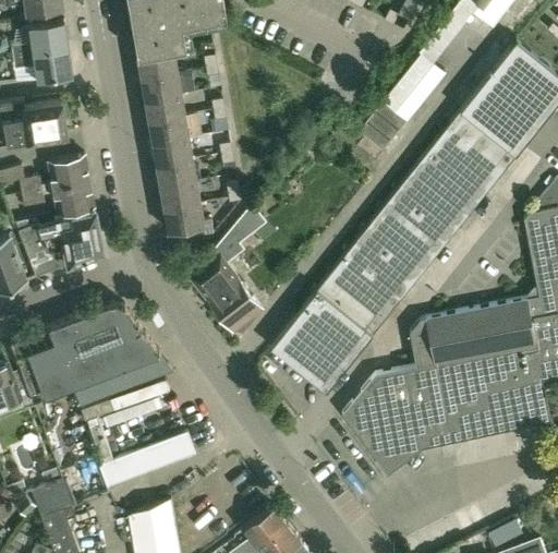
[(4,9),(25,5),(27,15),(62,10),(60,0),(0,0),(0,5),(3,5),(4,9)]
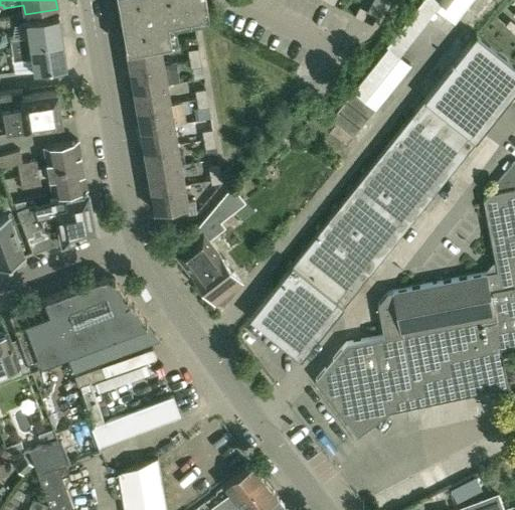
[(117,0),(127,53),(160,47),(172,45),(168,25),(196,20),(198,27),(210,24),(205,0),(117,0)]
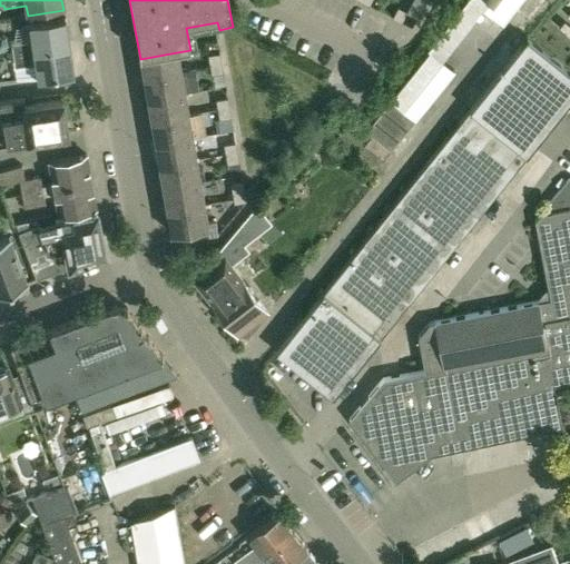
[(362,0),(361,5),(369,9),(373,0),(362,0)]
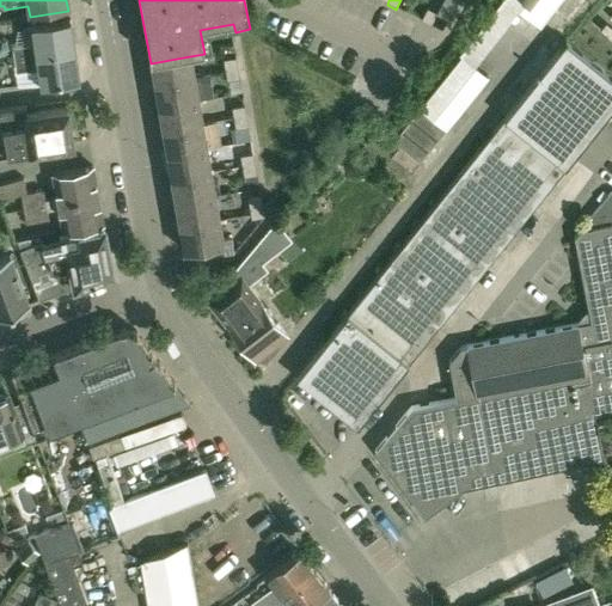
[(447,23),(459,0),(458,0),(444,0),(435,16),(447,23)]
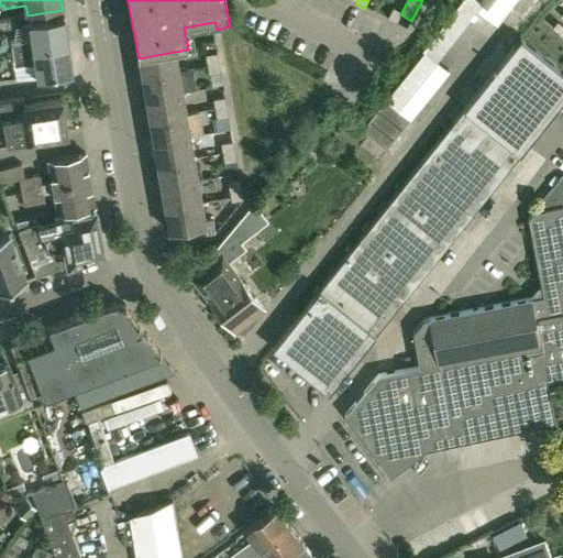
[(462,0),(463,0),(476,11),(497,28),(518,0),(462,0)]
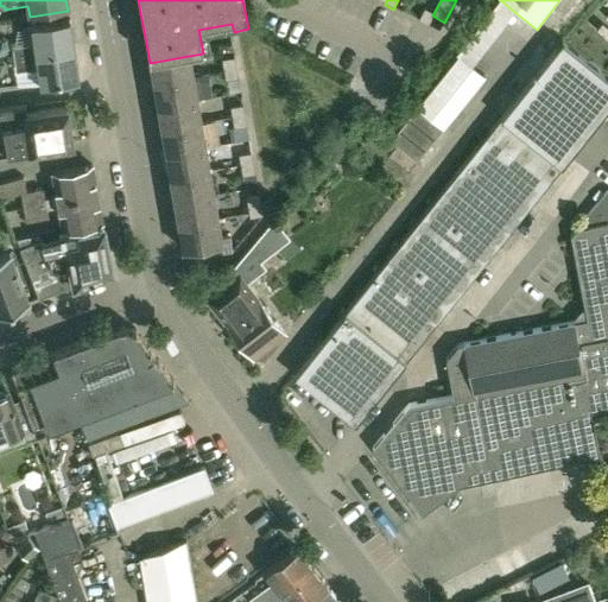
[(424,12),(418,23),(428,29),(434,17),(424,12)]
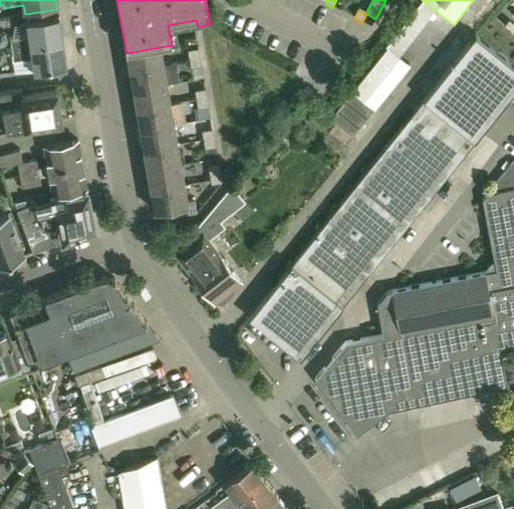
[(11,53),(63,46),(59,20),(27,25),(29,38),(9,41),(11,53)]
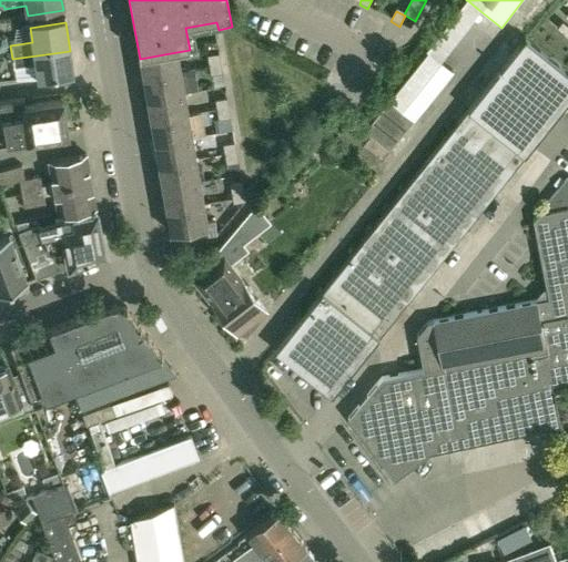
[(332,400),(345,382),(567,103),(567,80),(523,44),(275,354),(332,400)]
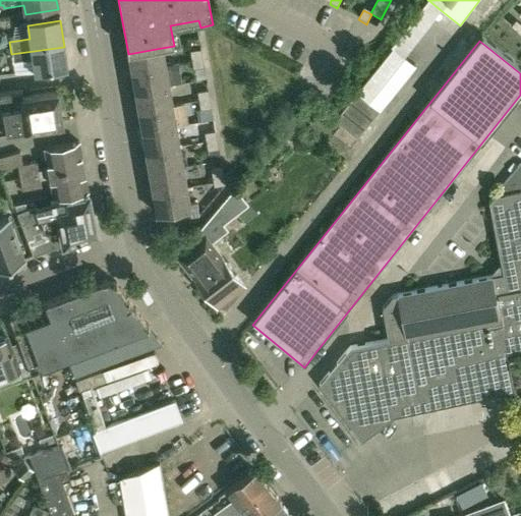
[(36,76),(48,74),(68,71),(64,47),(11,54),(13,65),(34,62),(36,76)]
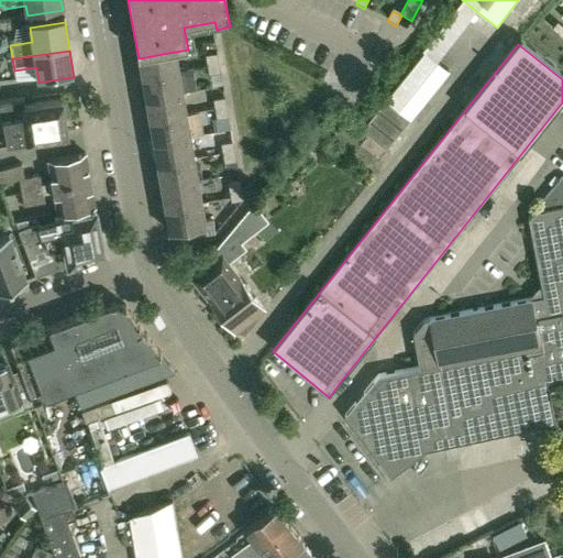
[(143,80),(179,74),(175,52),(139,58),(143,80)]
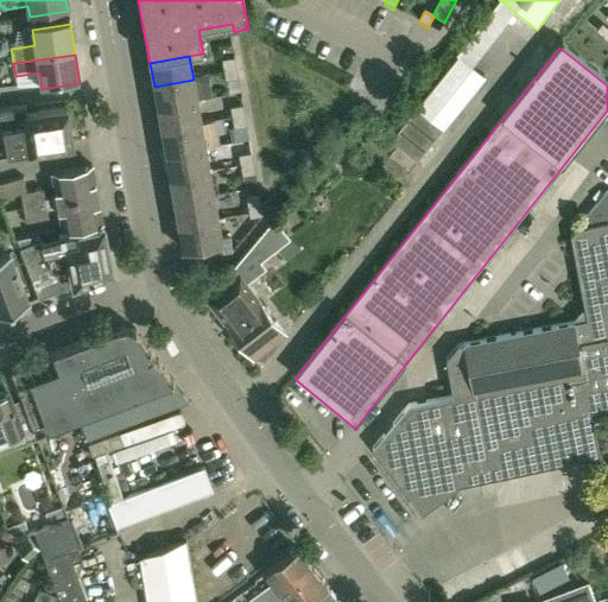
[(386,159),(406,176),(483,81),(458,58),(388,144),(394,150),(386,159)]
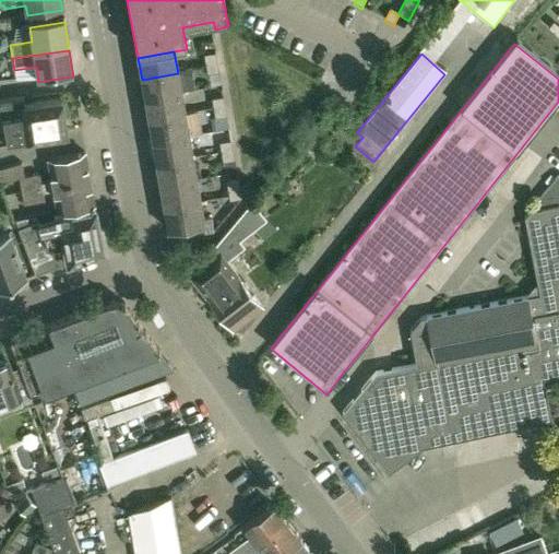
[(205,68),(217,66),(215,57),(204,58),(205,68)]
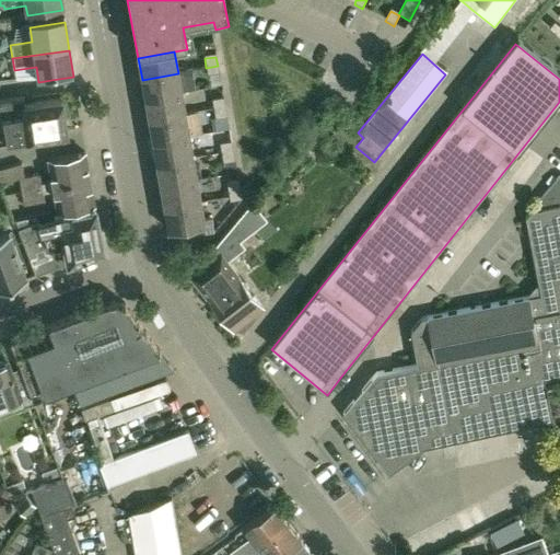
[(218,66),(206,68),(208,78),(219,76),(218,66)]
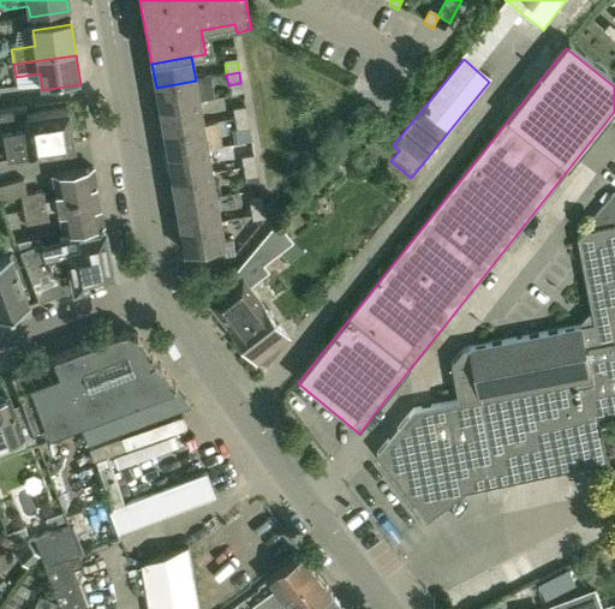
[(160,112),(199,105),(196,81),(156,88),(160,112)]
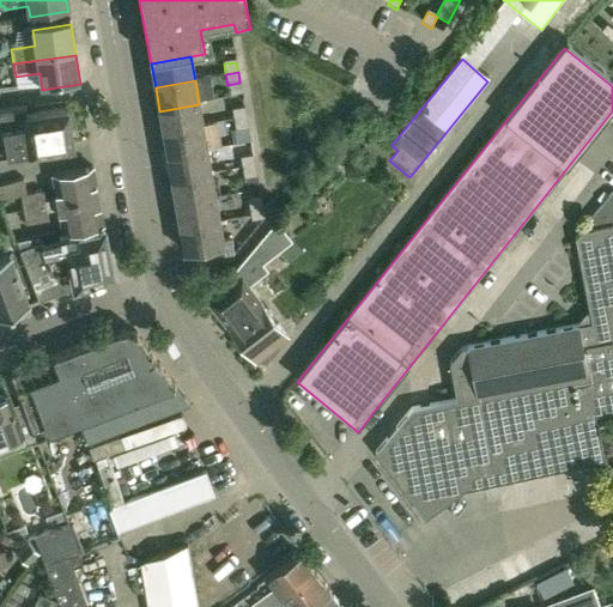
[(164,135),(204,128),(199,104),(159,111),(164,135)]
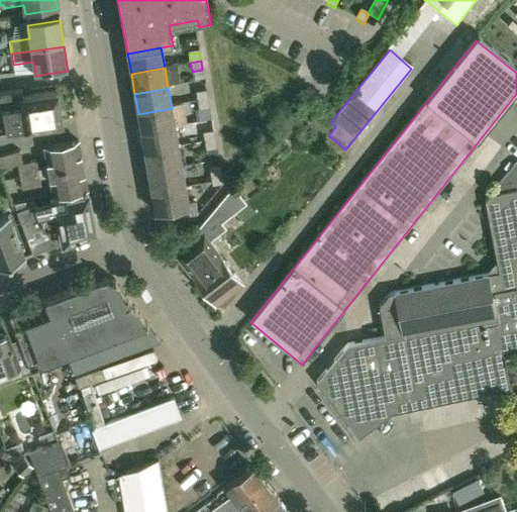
[(0,135),(63,127),(60,110),(63,106),(62,100),(59,98),(58,95),(30,99),(29,93),(0,96),(0,135)]
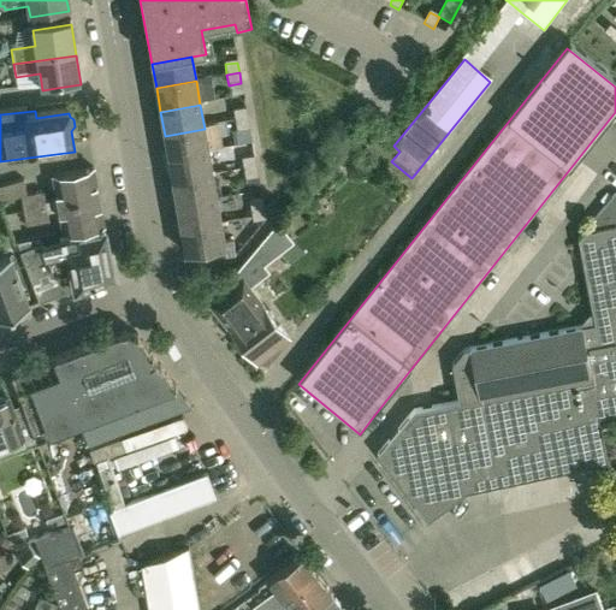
[(235,123),(248,120),(246,111),(234,113),(235,123)]
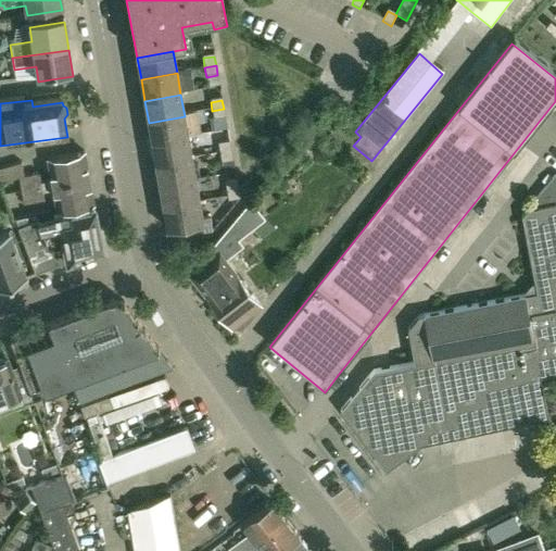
[(224,109),(212,111),(214,121),(225,119),(224,109)]
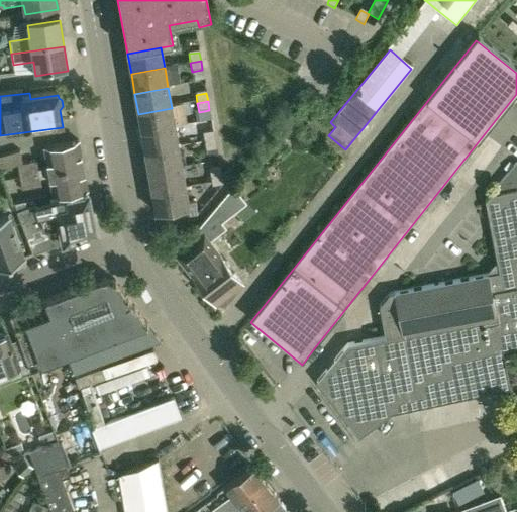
[(141,134),(175,128),(172,108),(138,114),(141,134)]
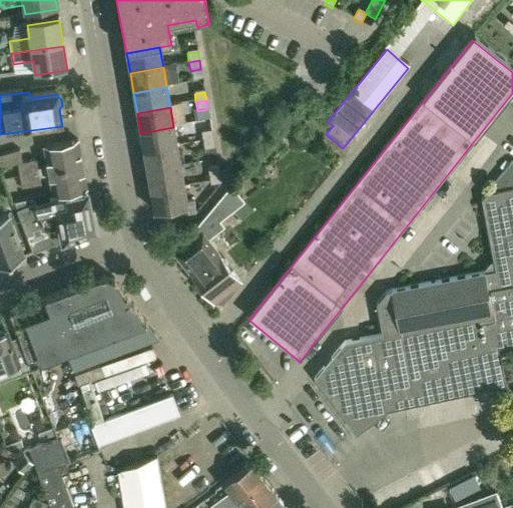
[(144,153),(177,148),(173,127),(140,133),(144,153)]
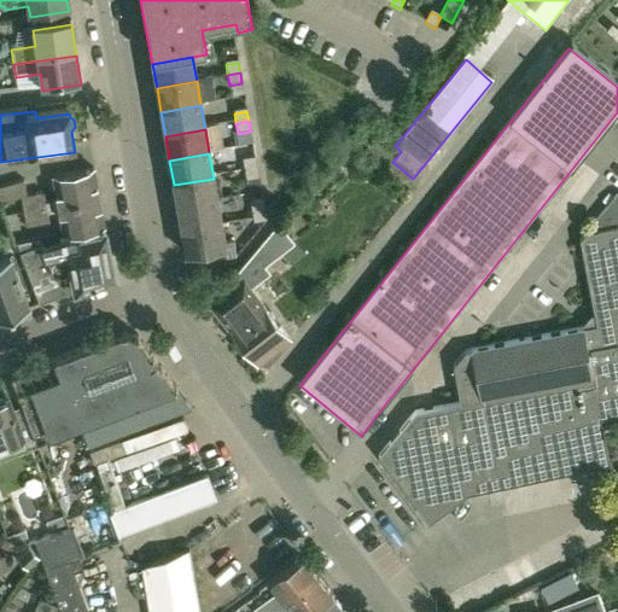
[(244,173),(257,170),(255,159),(243,162),(244,173)]
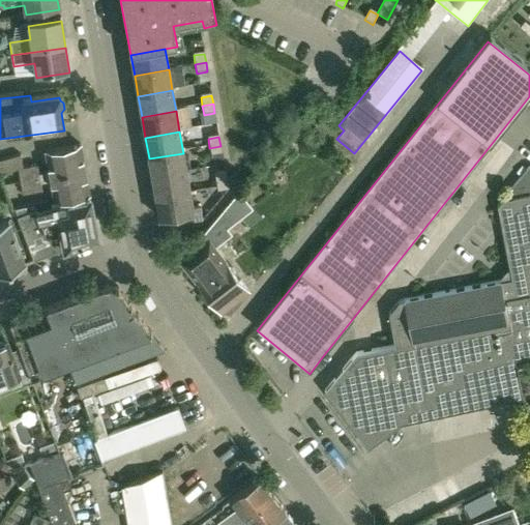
[(221,146),(209,148),(211,156),(222,154),(221,146)]
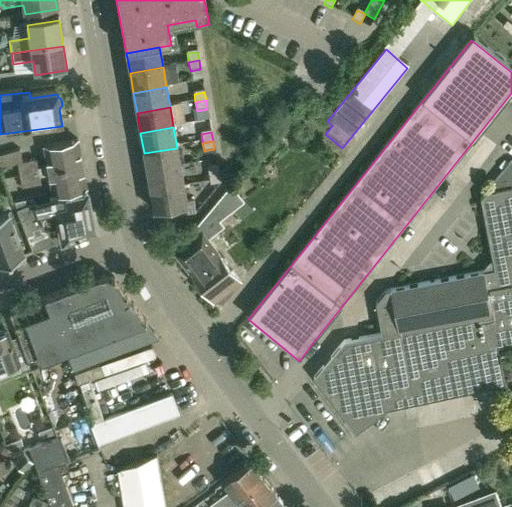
[(82,166),(78,142),(65,145),(44,149),(48,172),(82,166)]
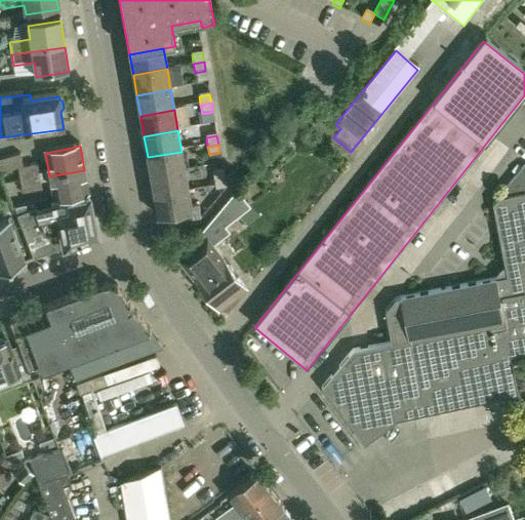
[(151,177),(185,172),(182,152),(148,157),(151,177)]
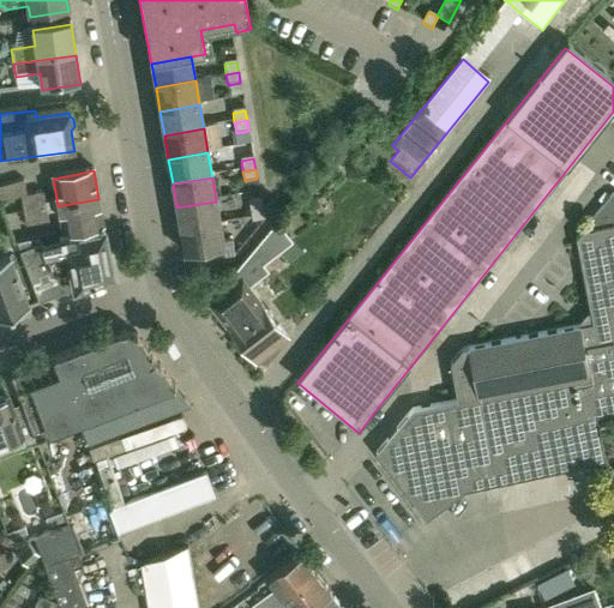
[(24,182),(0,188),(0,202),(18,199),(20,212),(46,209),(43,199),(43,193),(26,197),(24,182)]
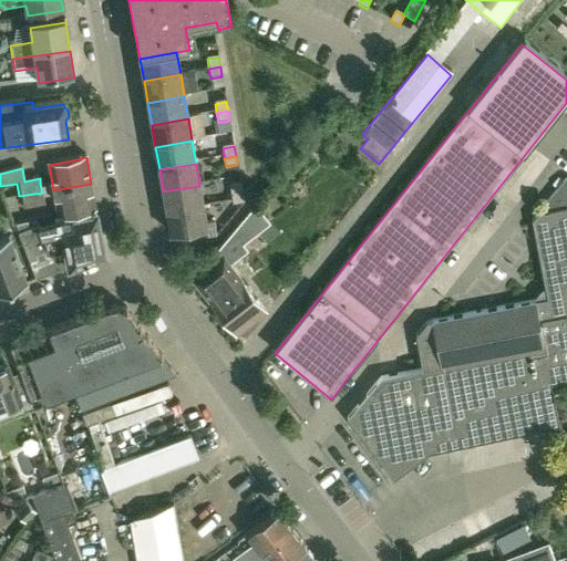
[(566,211),(566,183),(564,184),(546,206),(547,215),(566,211)]
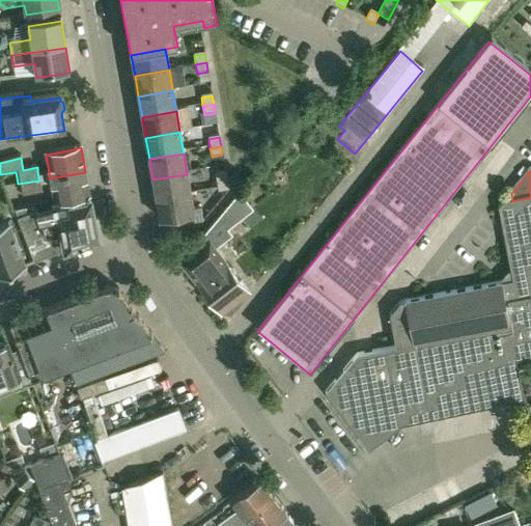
[(55,203),(89,197),(85,172),(50,178),(55,203)]
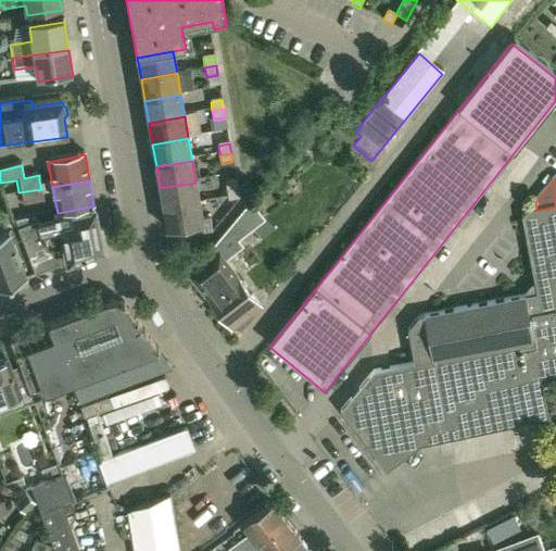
[(227,193),(238,191),(237,182),(225,184),(227,193)]
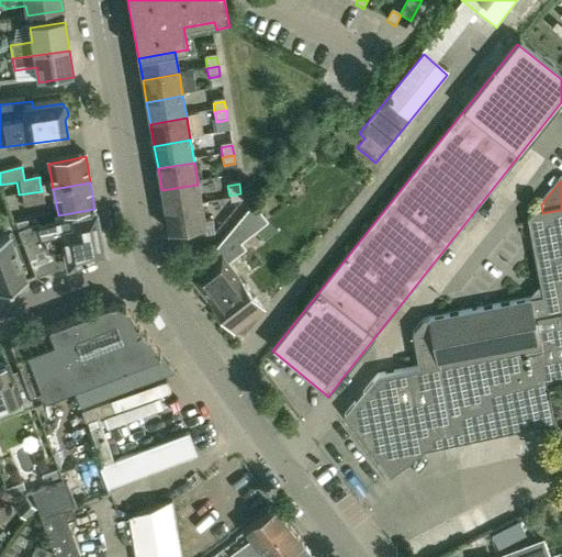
[(166,213),(202,207),(198,185),(161,190),(166,213)]
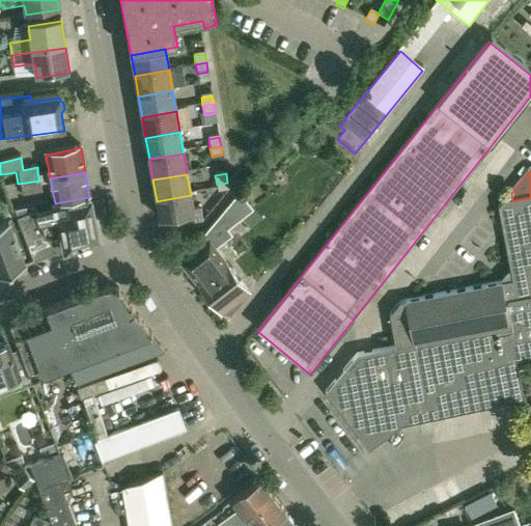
[(18,184),(21,197),(43,194),(42,187),(39,181),(18,184)]
